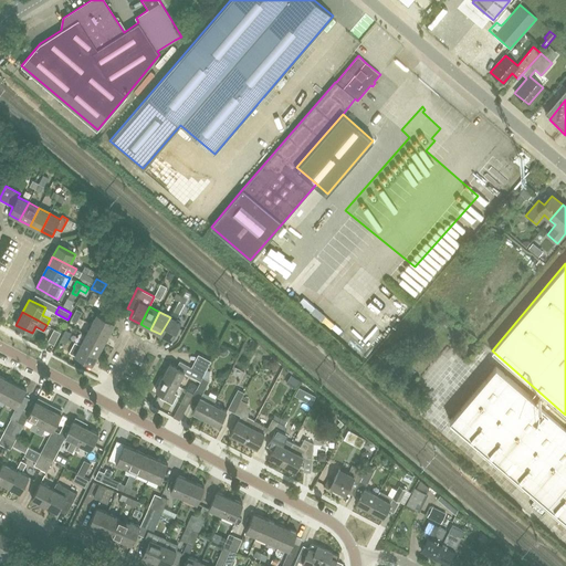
[(170,317),(160,334),(171,341),(180,323),(176,321),(179,314),(174,312),(170,317)]
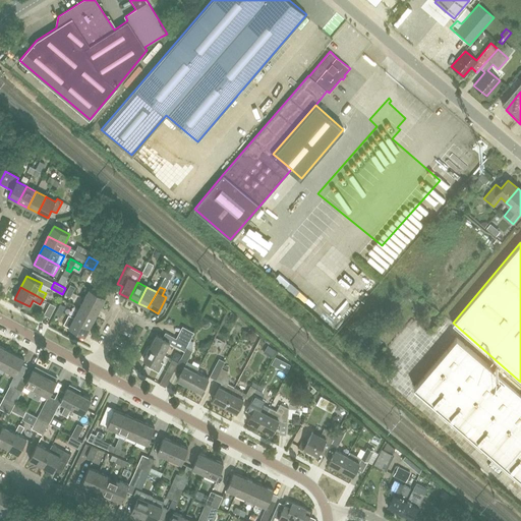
[(83,298),(101,307),(106,297),(90,288),(83,298)]
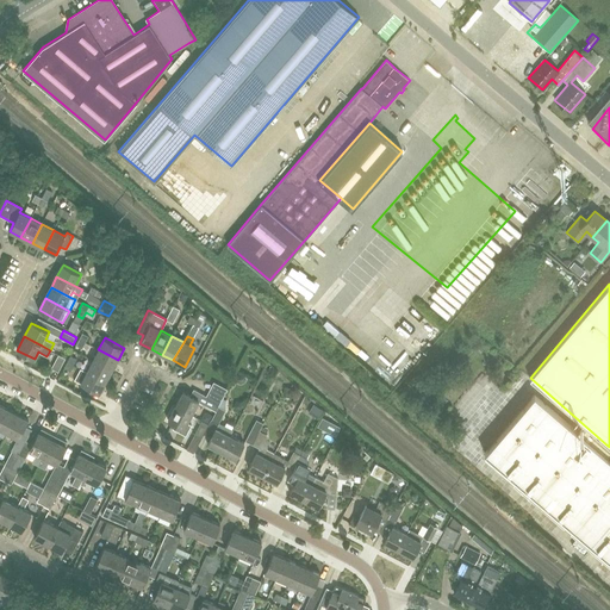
[(112,371),(118,360),(98,349),(92,361),(112,371)]
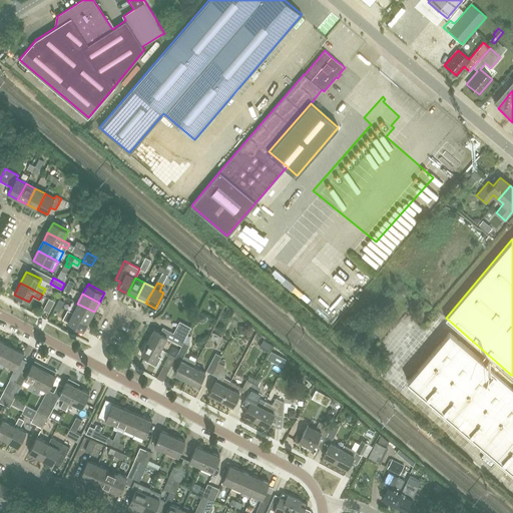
[(49,299),(43,310),(49,313),(55,302),(49,299)]
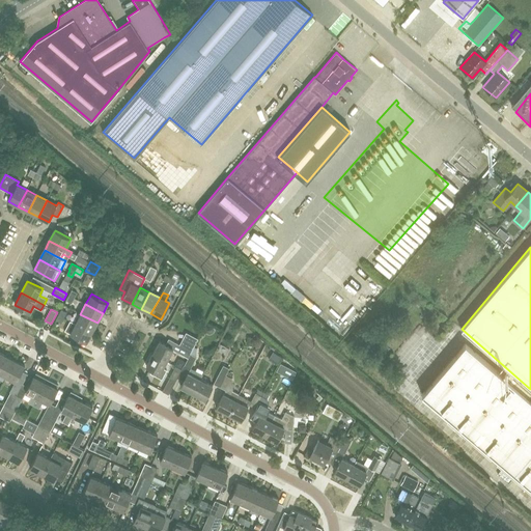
[(76,324),(92,332),(98,323),(80,314),(76,324)]
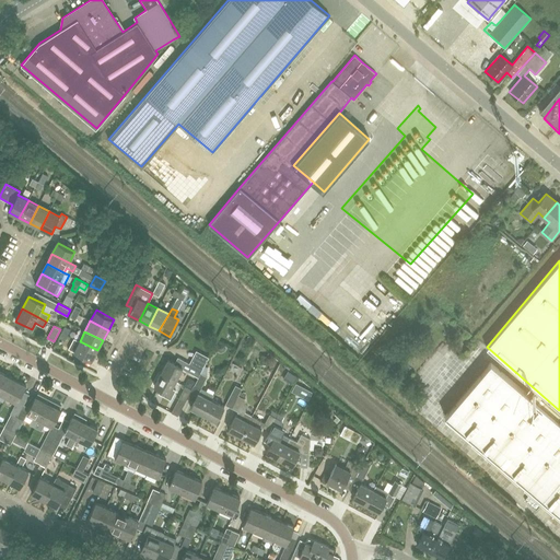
[(97,350),(80,341),(74,338),(68,349),(92,361),(97,350)]
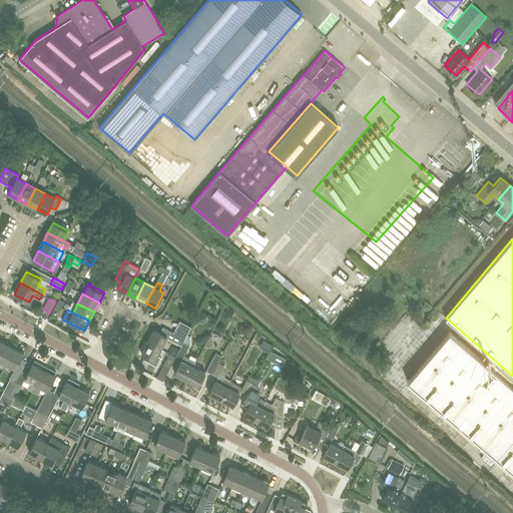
[(173,333),(185,339),(191,327),(179,321),(173,333)]
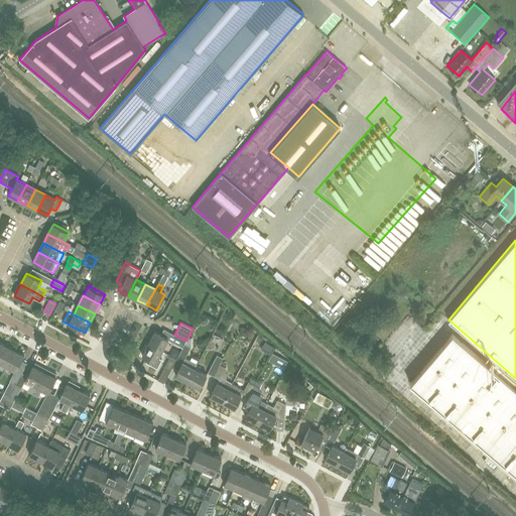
[(161,351),(171,334),(163,330),(160,335),(154,332),(148,344),(161,351)]
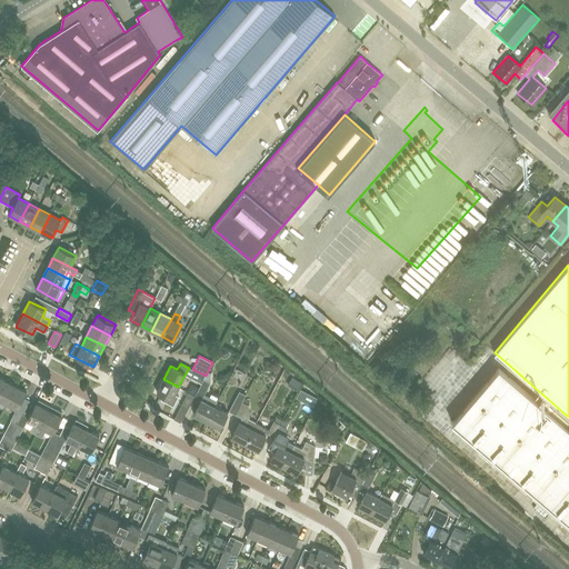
[(568,429),(497,369),(452,423),(482,449),(479,452),(526,492),(529,489),(536,495),(532,498),(568,529),(568,429)]
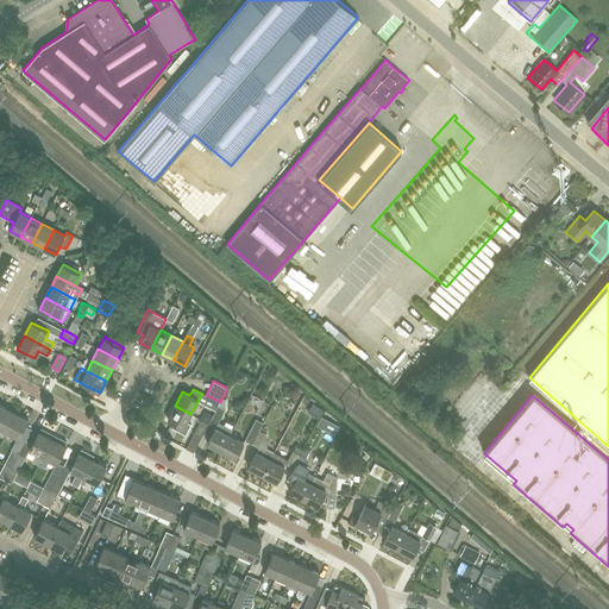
[(313,403),(309,409),(319,416),(324,409),(313,403)]
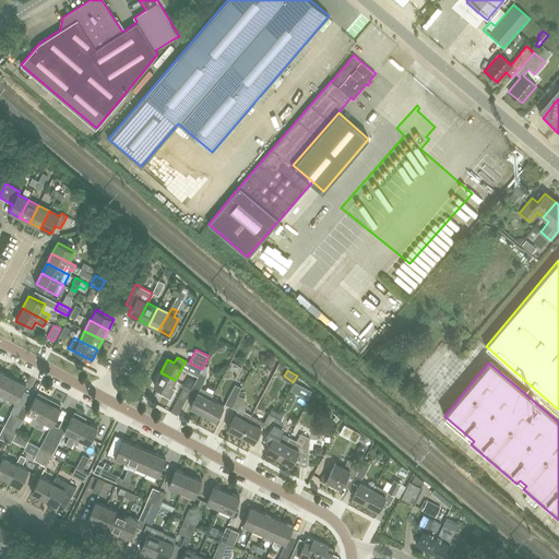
[(175,390),(171,388),(175,380),(161,372),(154,385),(161,389),(158,393),(170,400),(175,390)]
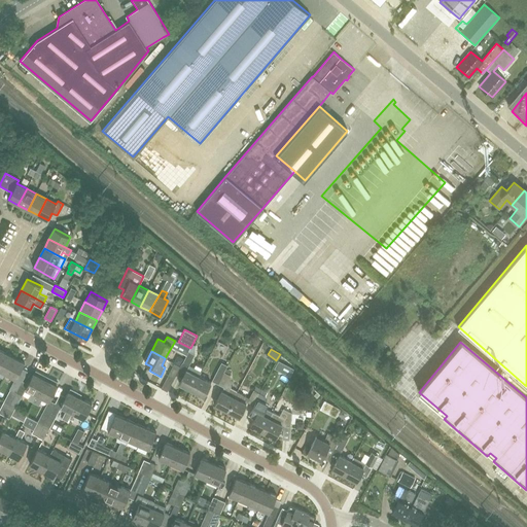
[(195,354),(188,351),(182,363),(188,366),(189,365),(195,354)]
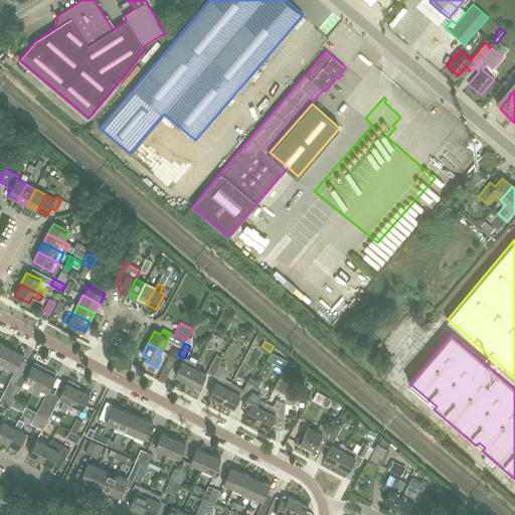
[(14,349),(5,344),(0,353),(0,362),(6,365),(14,349)]
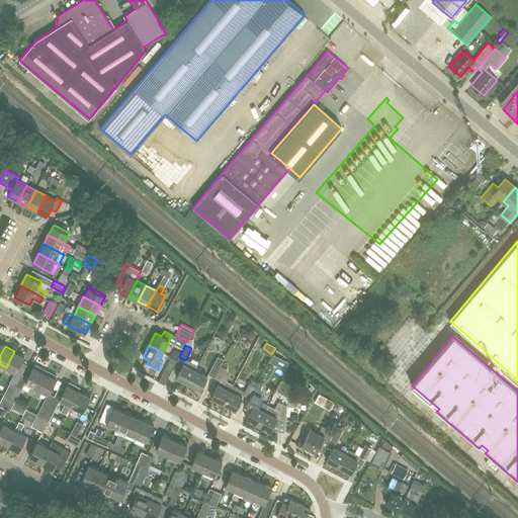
[(14,351),(6,367),(16,372),(24,356),(14,351)]
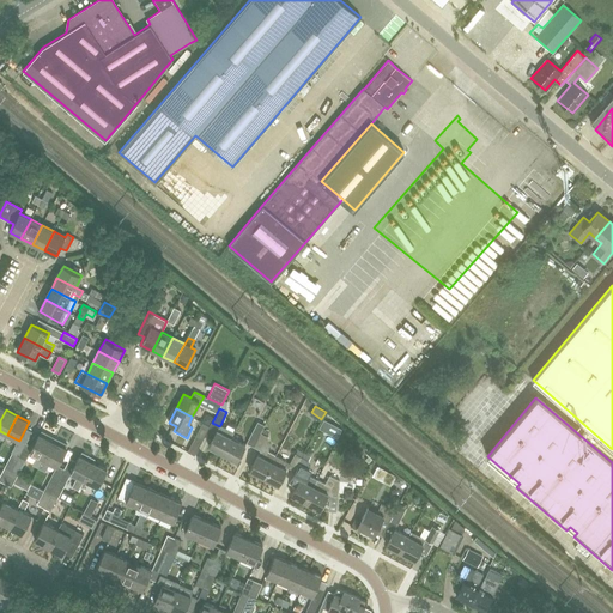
[(323,419),(319,429),(338,438),(341,429),(323,419)]
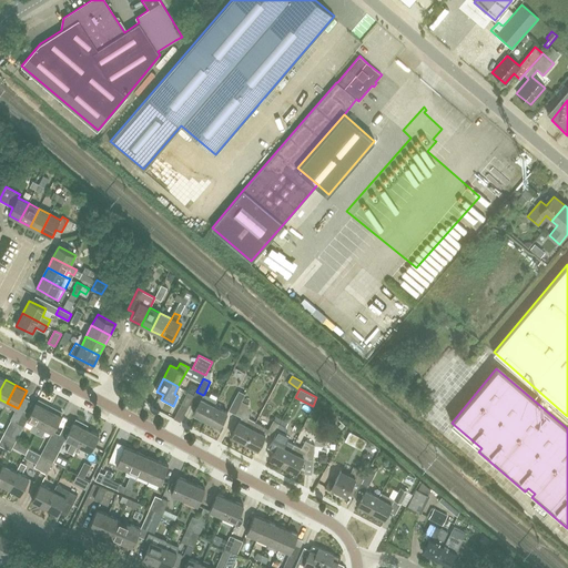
[(245,394),(239,391),(237,393),(229,411),(235,414),(242,402),(241,401),(245,394)]
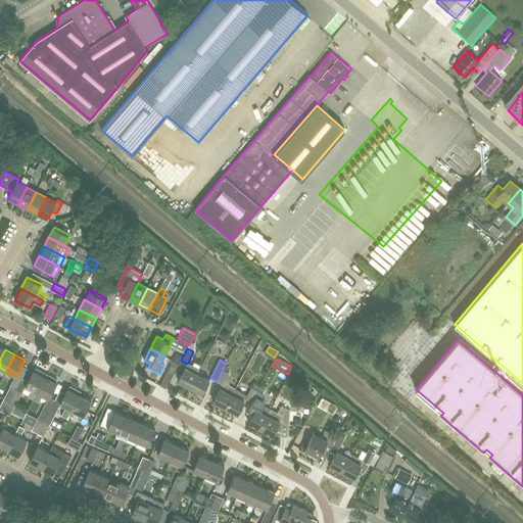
[(179,364),(173,361),(167,373),(173,376),(179,364)]
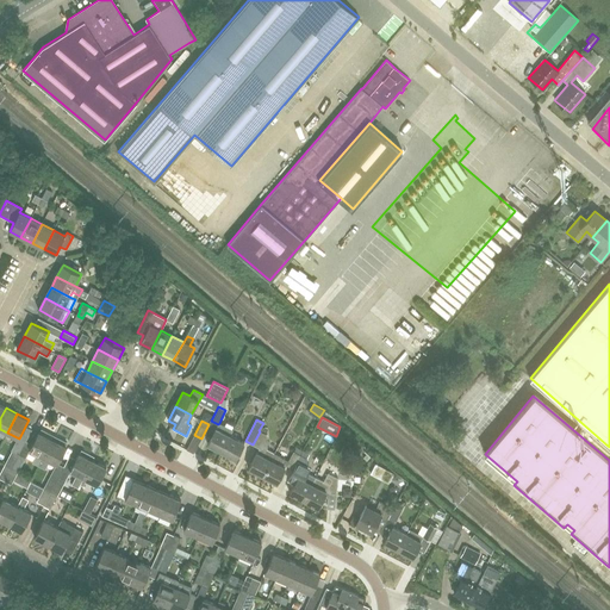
[(207,444),(222,452),(230,435),(232,430),(219,423),(218,424),(216,428),(207,444)]
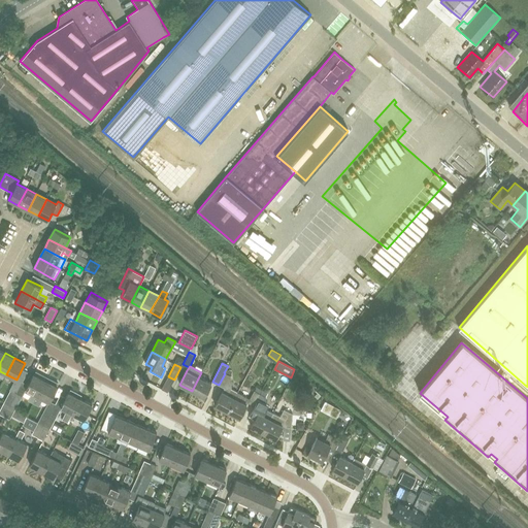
[(34,403),(38,396),(45,381),(42,378),(43,375),(36,372),(35,374),(34,374),(25,391),(31,394),(28,400),(34,403)]
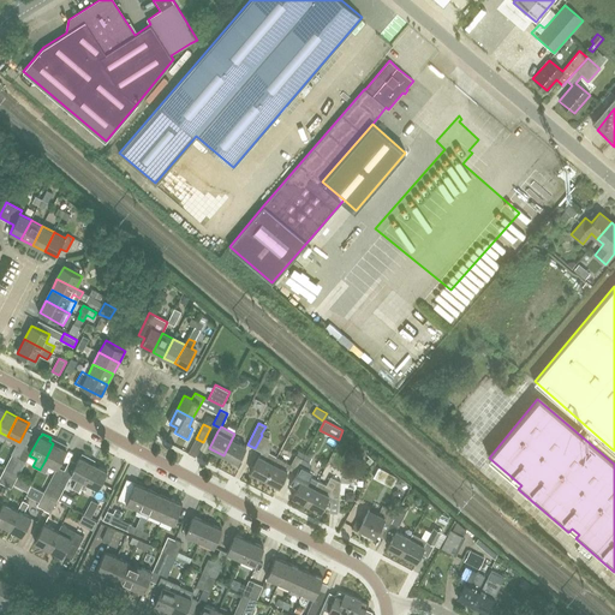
[(268,437),(262,435),(255,448),(261,452),(250,472),(264,479),(276,458),(269,454),(268,437)]
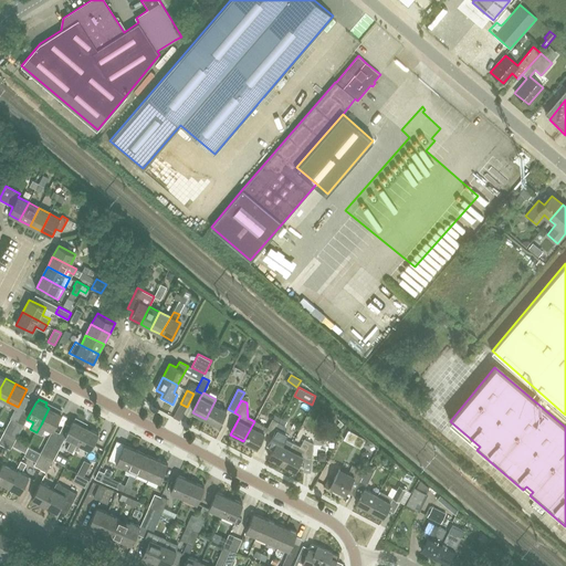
[(227,410),(213,404),(206,419),(219,426),(227,410)]
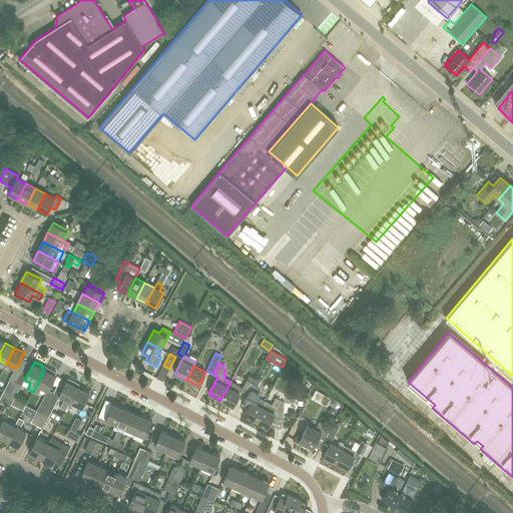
[(48,372),(44,370),(37,385),(33,392),(38,394),(42,387),(48,391),(48,390),(56,376),(55,375),(57,373),(50,369),(48,372)]
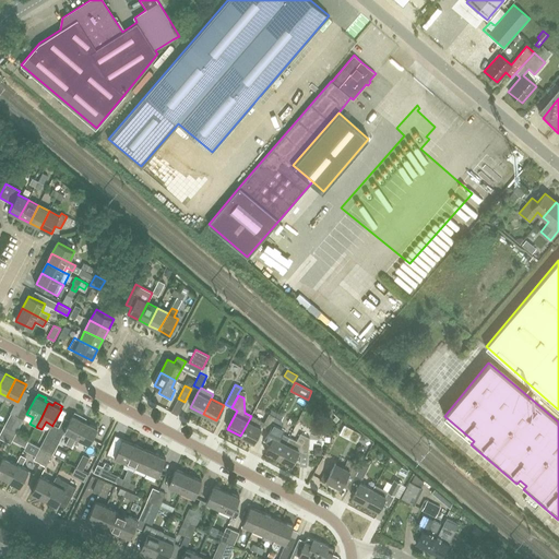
[(52,454),(59,442),(64,432),(70,435),(66,443),(71,447),(76,438),(85,421),(82,419),(83,417),(75,413),(74,416),(73,415),(67,427),(61,424),(59,428),(54,439),(47,451),(52,454)]
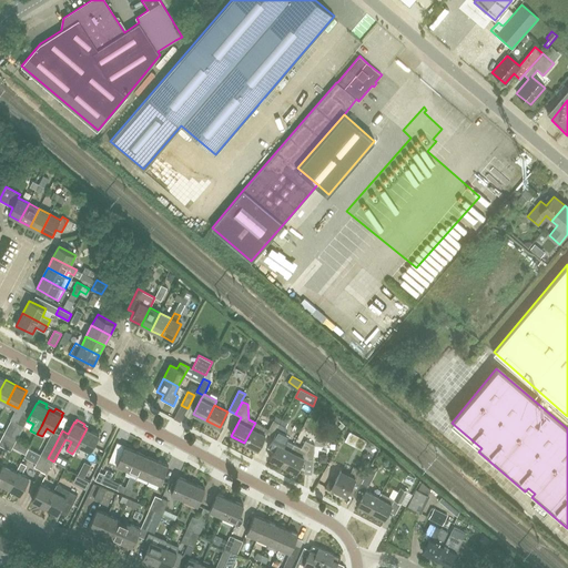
[(4,433),(11,436),(18,424),(11,421),(4,433)]
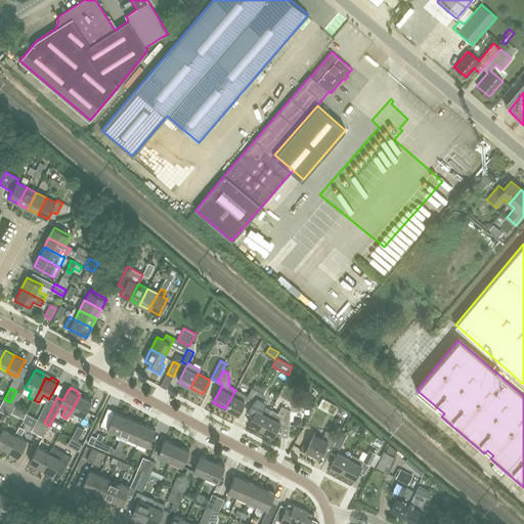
[(253,388),(247,400),(252,402),(258,391),(253,388)]
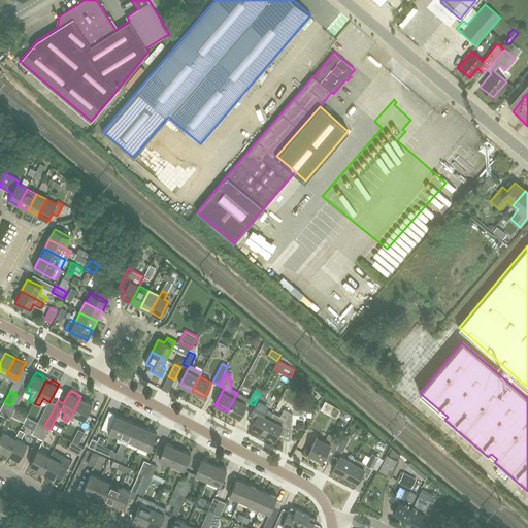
[(250,400),(237,393),(227,411),(239,419),(246,404),(250,400)]
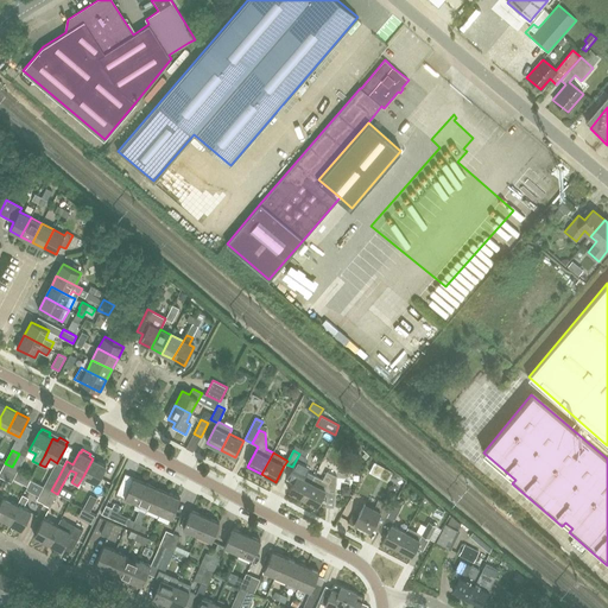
[(12,467),(19,470),(25,457),(19,454),(12,467)]
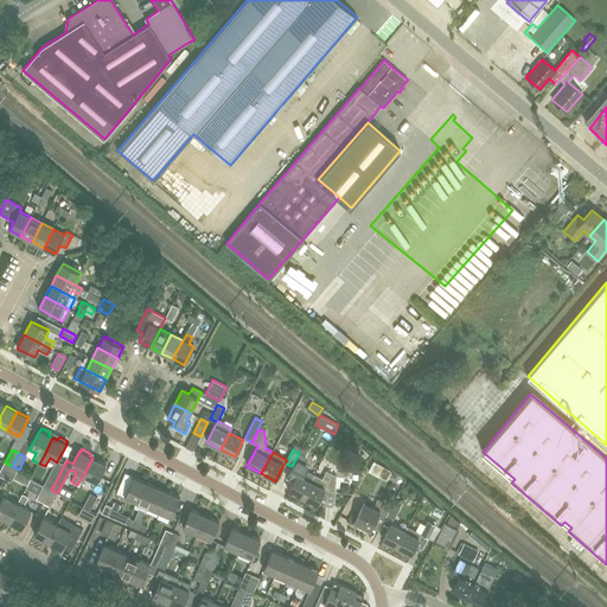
[(292,467),(286,478),(293,481),(288,491),(302,498),(314,475),(306,471),(307,470),(310,466),(307,465),(306,457),(299,453),(292,466),(292,467)]
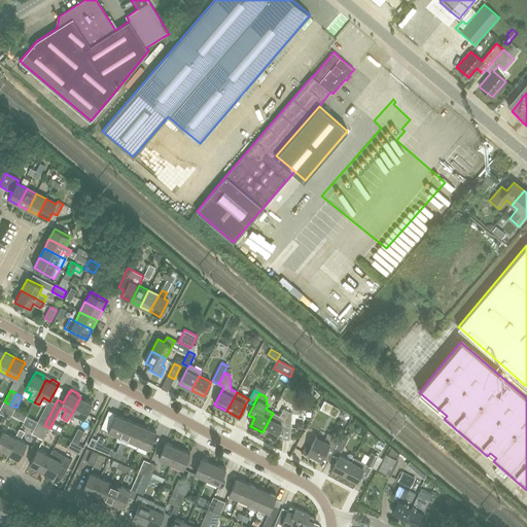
[(80,397),(72,413),(83,419),(92,403),(80,397)]
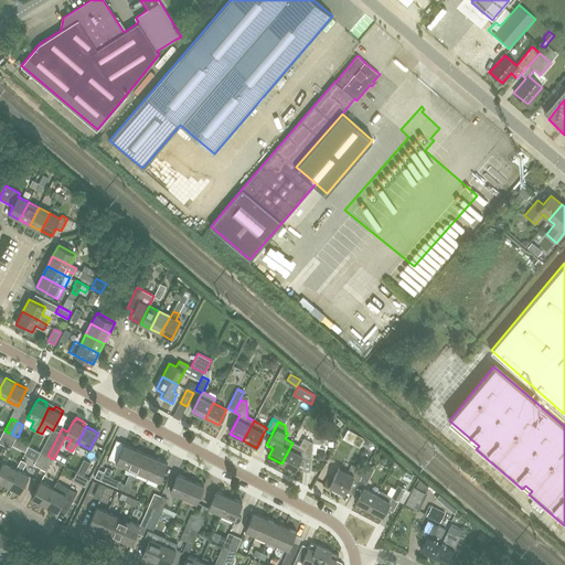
[(60,433),(53,429),(53,430),(41,452),(48,456),(54,444),(60,433)]
